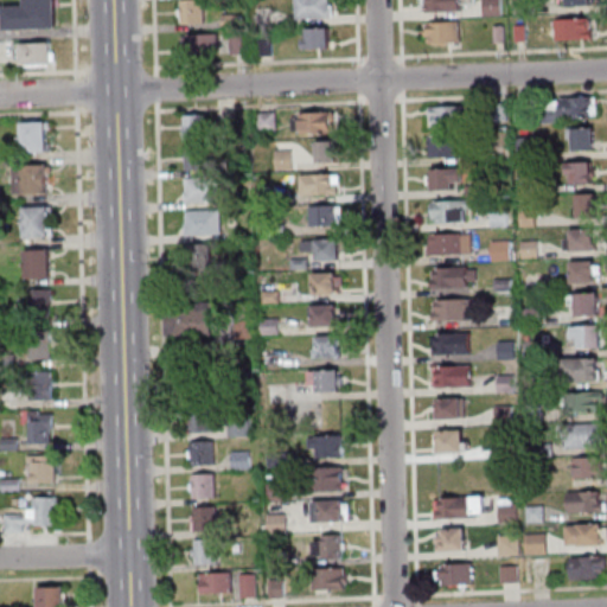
[(58,0),(61,32),(8,33),(7,11),(29,10),(29,0),(58,0)]
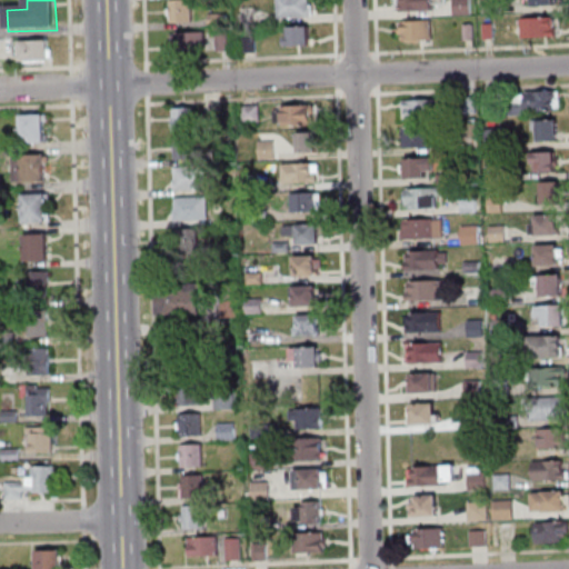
[(192,0),(169,0),(169,21),(193,21),(192,0)]
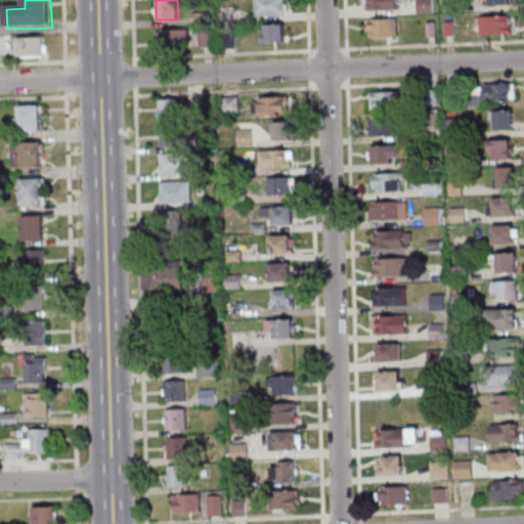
[(255,0),(255,15),(287,15),(286,0),(255,0)]
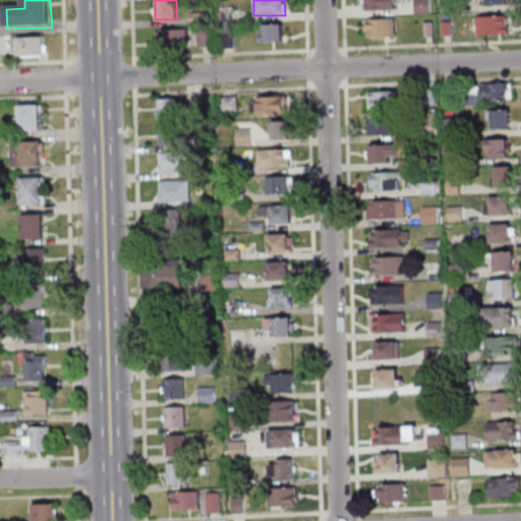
[(367,0),(367,3),(365,3),(365,10),(396,9),(396,3),(406,2),(406,0),(367,0)]
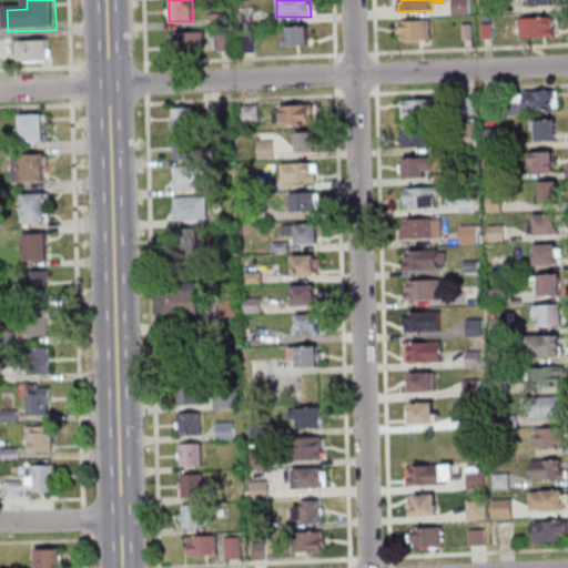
[(452,0),(453,14),(469,13),(469,0),(452,0)]
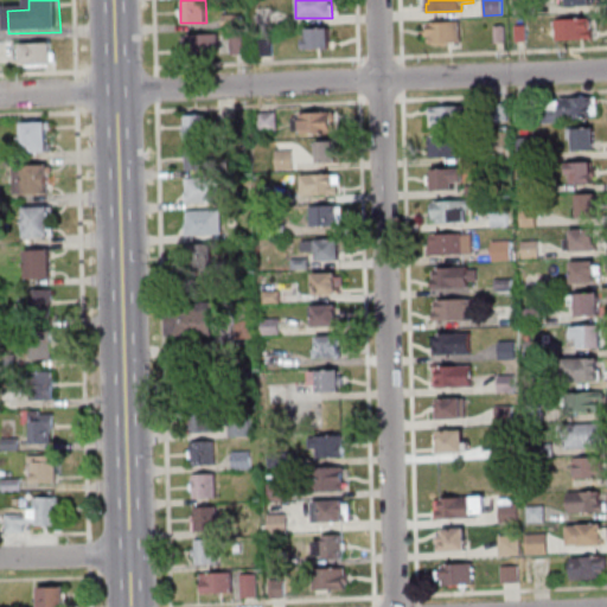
[(557,19),(557,39),(593,38),(592,27),(589,27),(589,18),(557,19)]
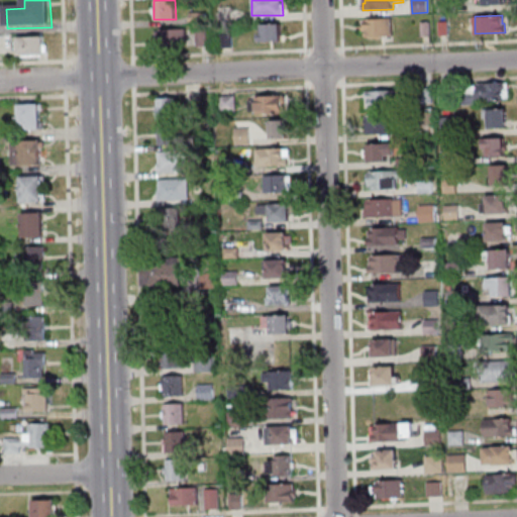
[(366,18),(366,22),(364,22),(364,29),(366,29),(366,36),(392,35),(392,17),(366,18)]
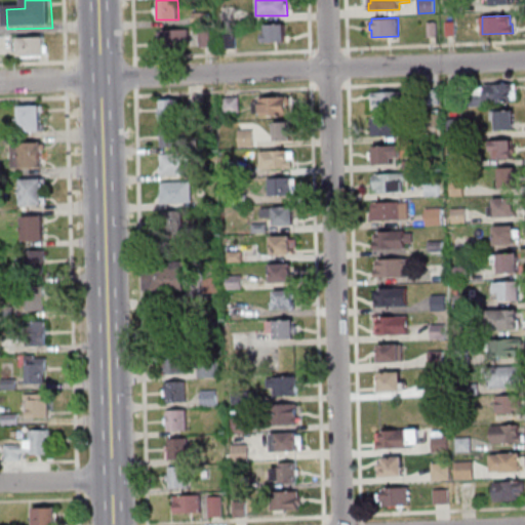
[(449,23),(450,38),(458,37),(458,23),(449,23)]
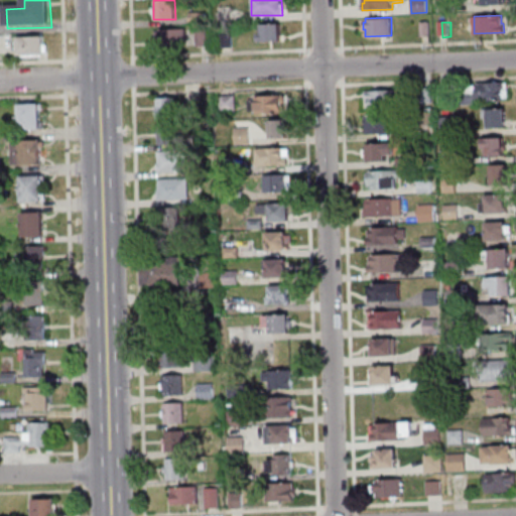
[(280,23),(256,23),(257,41),(280,41),(280,23)]
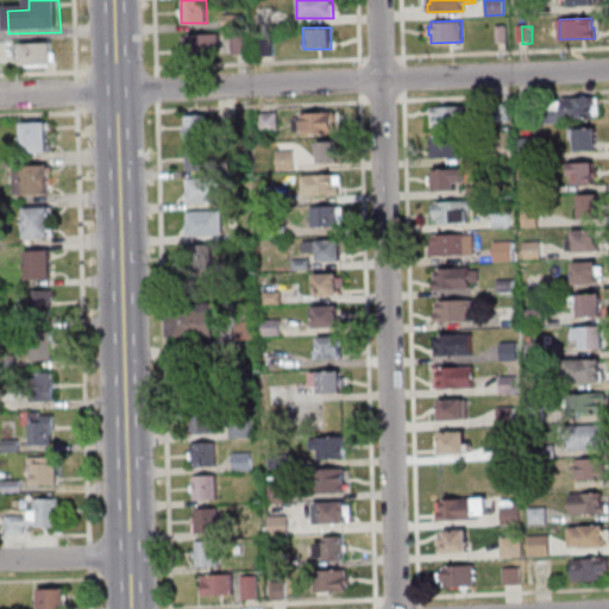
[(500,27),(500,45),(510,44),(510,27),(500,27)]
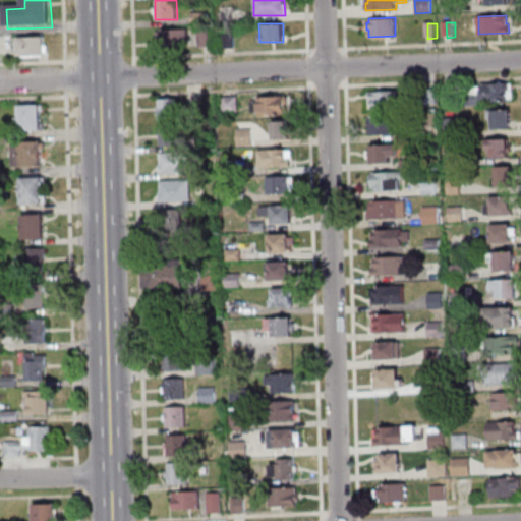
[(158,29),(158,48),(188,48),(188,29),(158,29)]
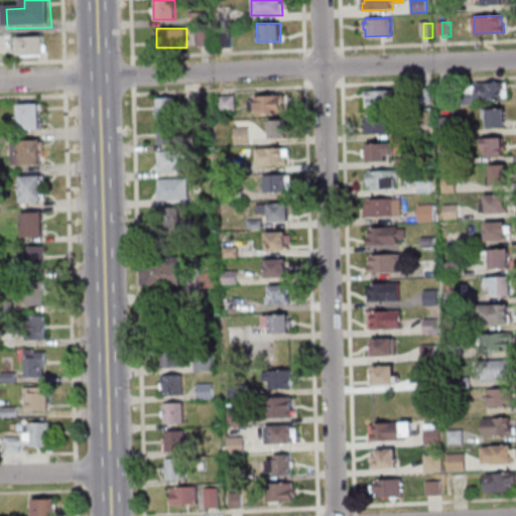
[(206,45),(206,32),(198,32),(198,45),(206,45)]
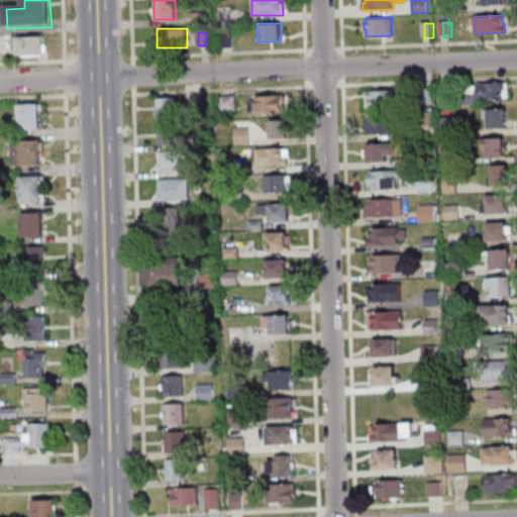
[(22,38),(45,37),(46,56),(23,57),(22,38)]
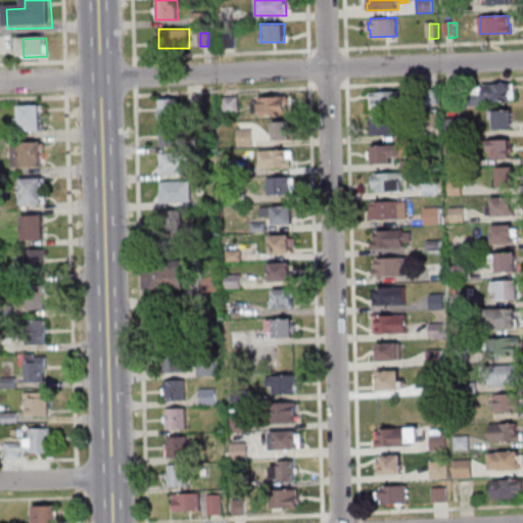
[(469,84),(469,103),(514,103),(514,84),(469,84)]
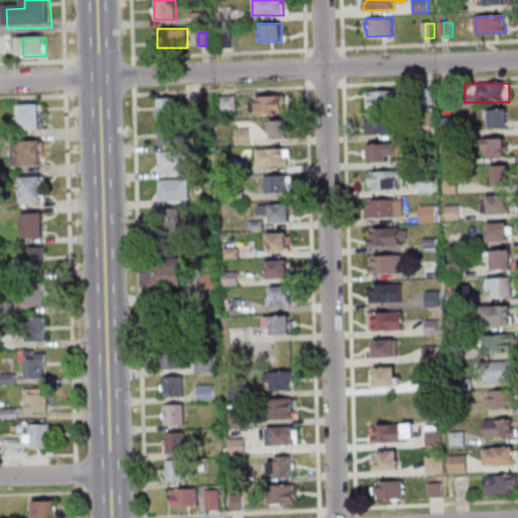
[(398,91),(365,91),(365,107),(398,107),(398,91)]
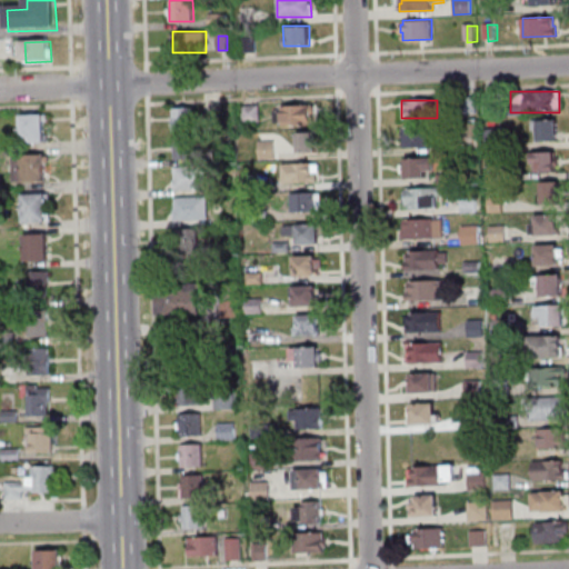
[(312,106),(281,106),(281,125),(312,125),(312,106)]
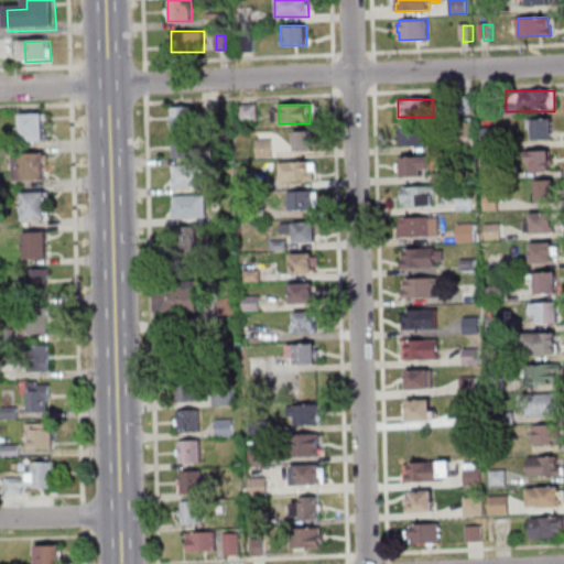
[(192,129),(192,106),(171,106),(171,130),(192,129)]
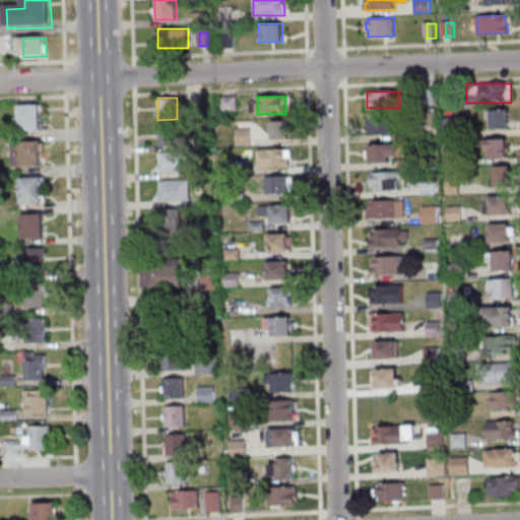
[(18,129),(41,129),(41,103),(18,103),(18,129)]
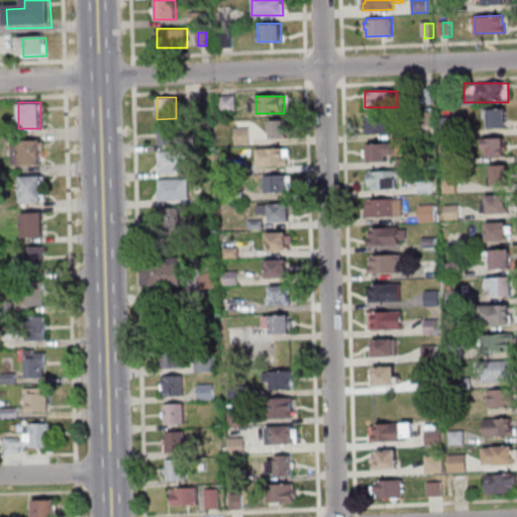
[(484,127),(506,127),(506,108),(484,108),(484,127)]
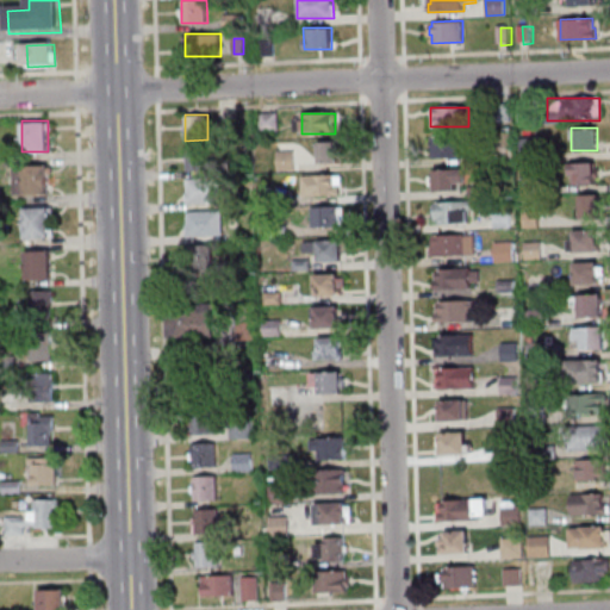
[(462,157),(462,136),(433,136),(433,157),(462,157)]
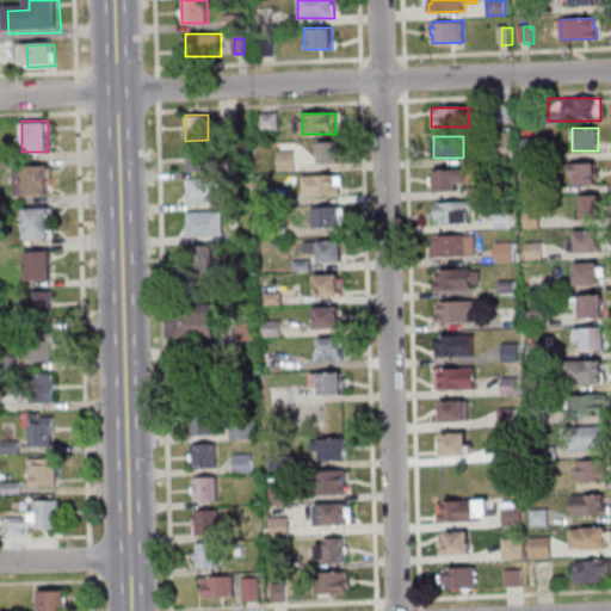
[(319,162),(341,162),(341,142),(319,142),(319,162)]
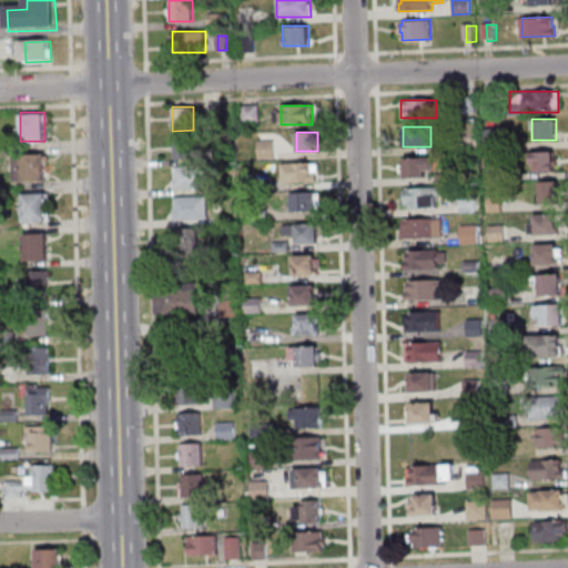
[(200,158),(200,139),(175,139),(175,158),(200,158)]
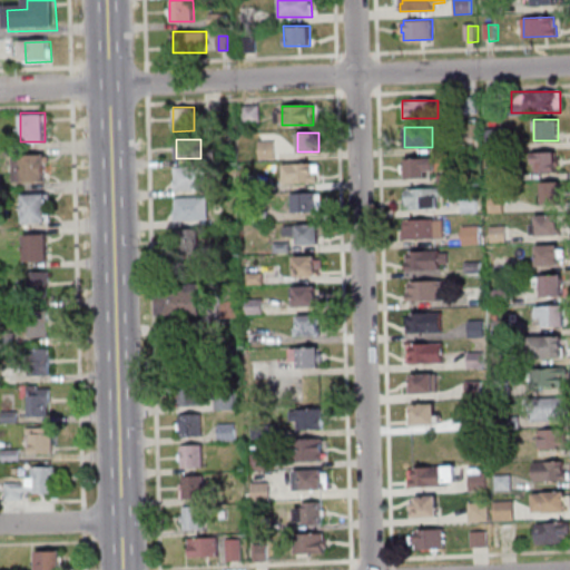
[(261,141),(261,159),(274,159),(274,141),(261,141)]
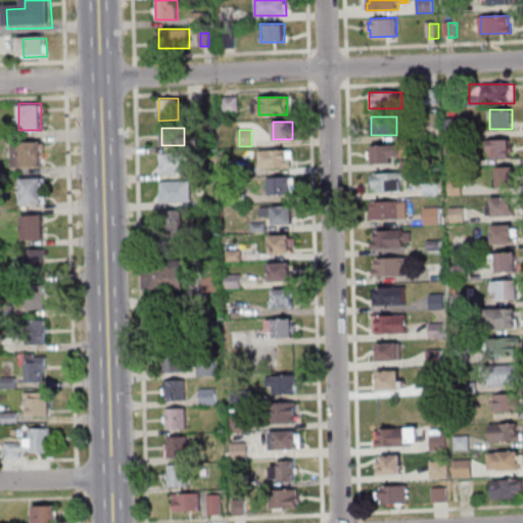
[(511,139),(487,139),(487,157),(511,157),(511,139)]
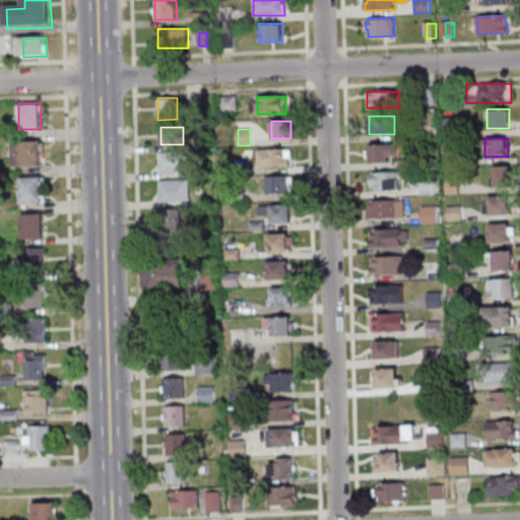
[(41,166),(41,140),(18,140),(18,166),(41,166)]
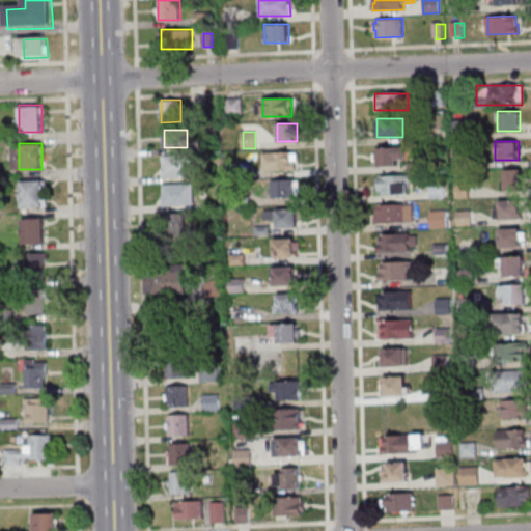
[(406,166),(406,147),(376,147),(376,166),(406,166)]
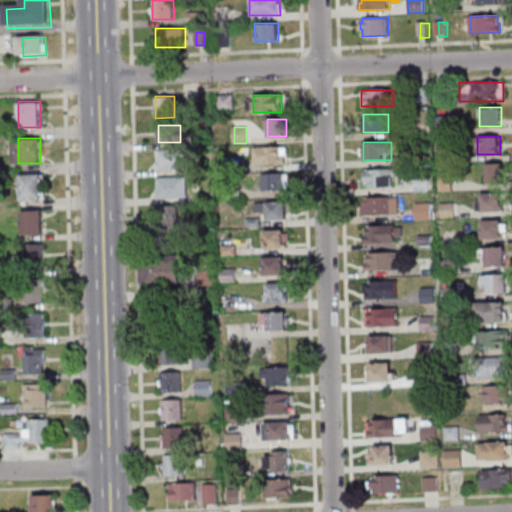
[(254,147),(254,164),(286,164),(286,147),(254,147)]
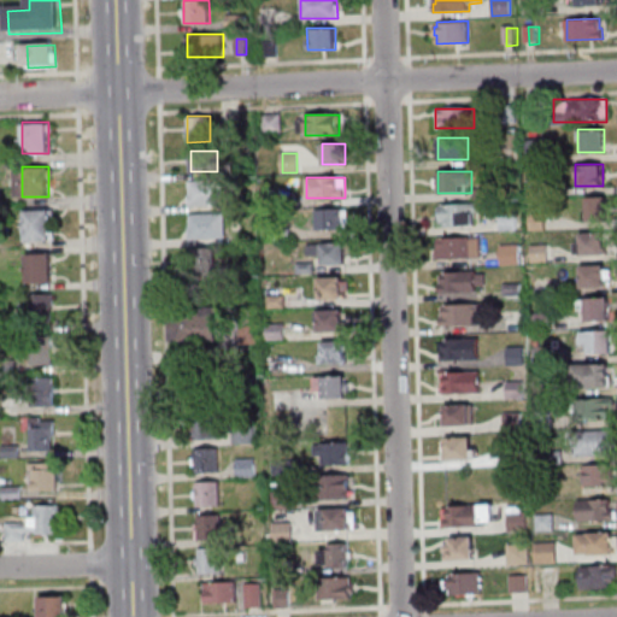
[(189,205),(218,205),(218,180),(189,180),(189,205)]
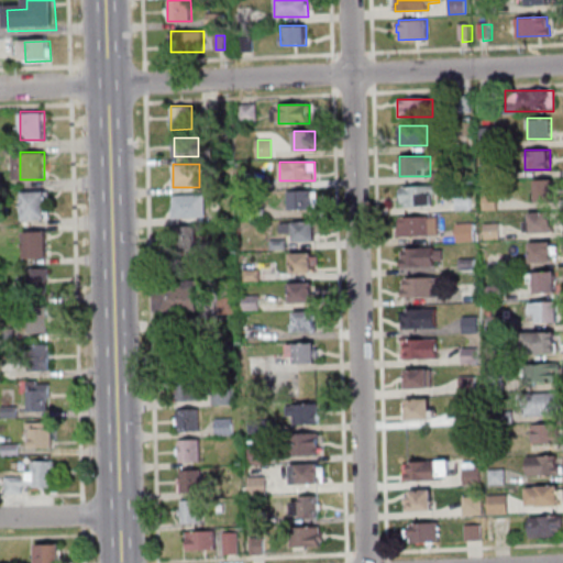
[(553,200),(553,179),(534,179),(534,200),(553,200)]
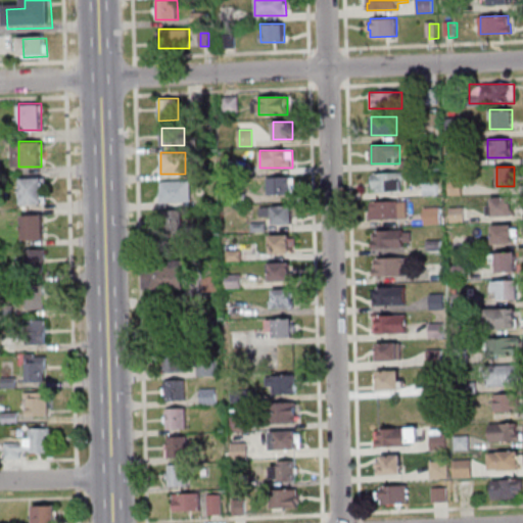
[(371,174),(371,191),(401,191),(401,180),(407,180),(407,174),(371,174)]
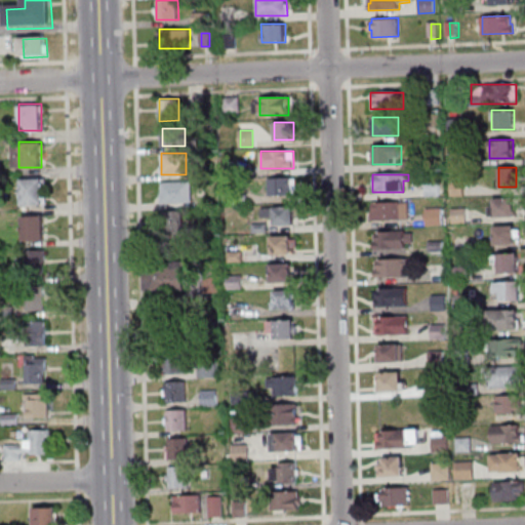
[(43,177),(21,177),(21,204),(43,204),(43,177)]
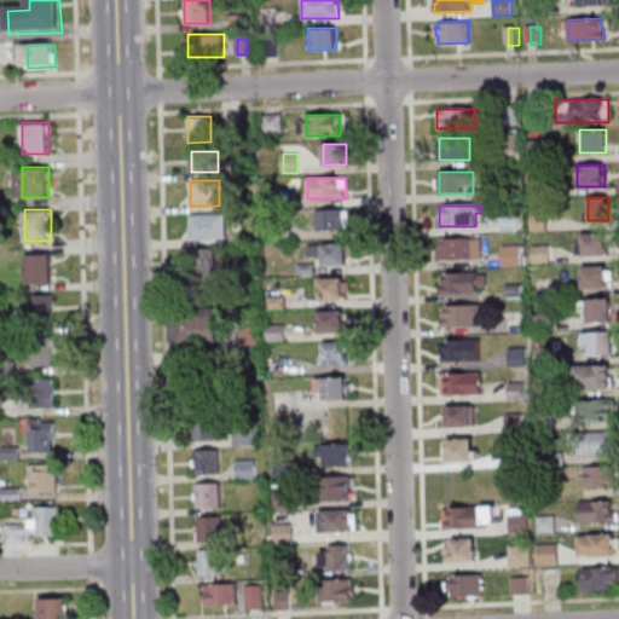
[(316,209),(316,230),(348,230),(348,209),(316,209)]
